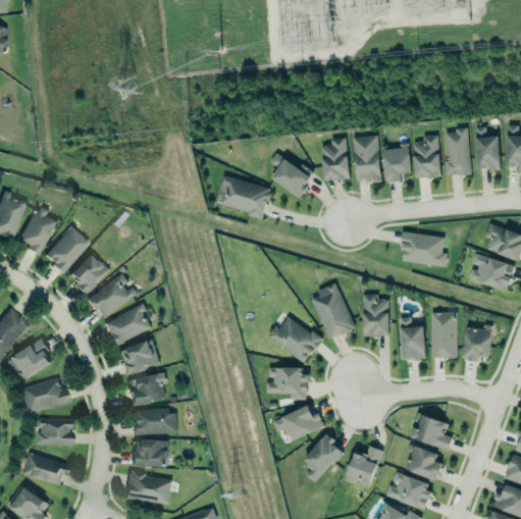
[(8,30),(0,28),(0,51),(4,53),(8,30)]
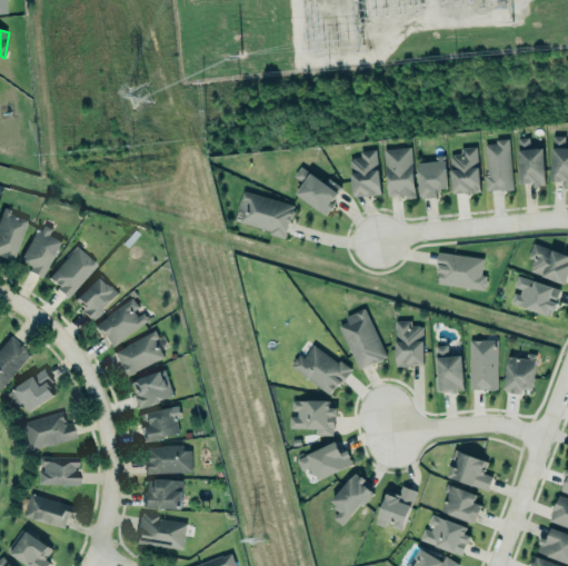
[(554,138),(566,138),(566,149),(567,149),(567,185),(565,185),(565,181),(562,181),(562,184),(552,182),(554,138)]
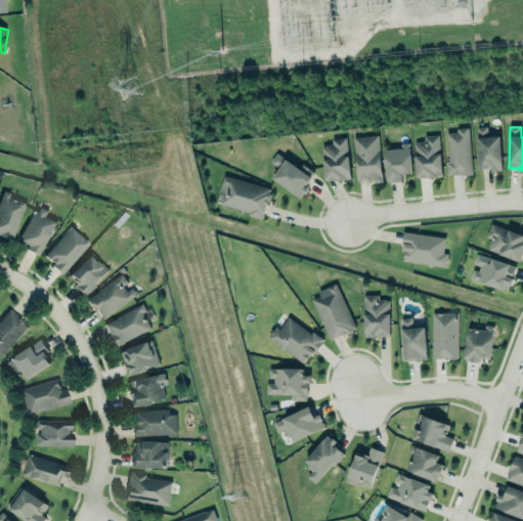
[(476,128),(486,128),(487,137),(499,136),(502,167),(479,169),(476,128)]
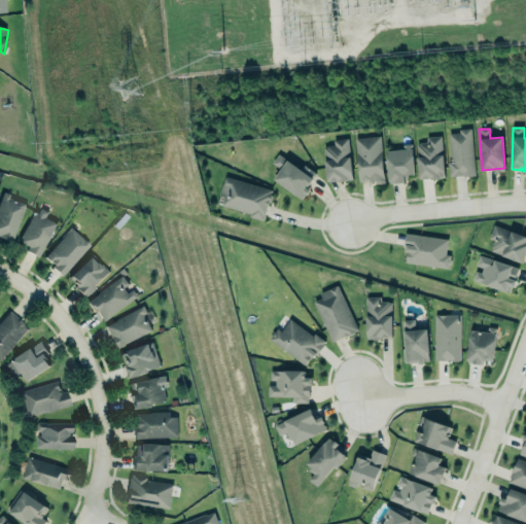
[(451,136),(461,135),(461,132),(471,131),(475,176),(450,178),(449,164),(452,164),(451,136)]
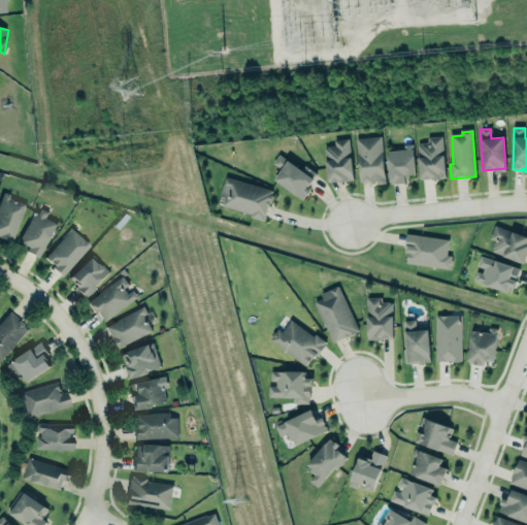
[(385,181),(360,184),(355,139),(380,136),(385,181)]
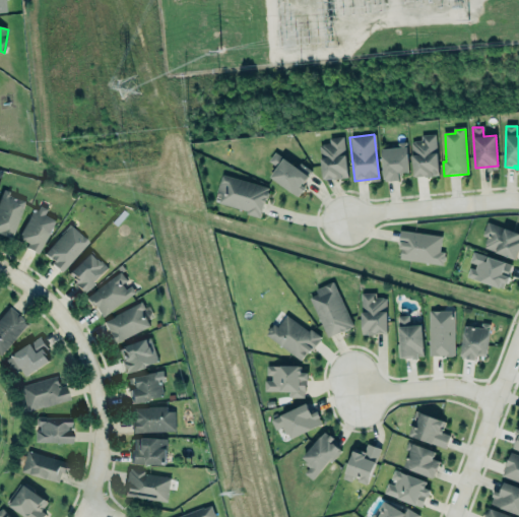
[(414,178),(411,141),(420,140),(420,136),(435,134),(439,176),(414,178)]
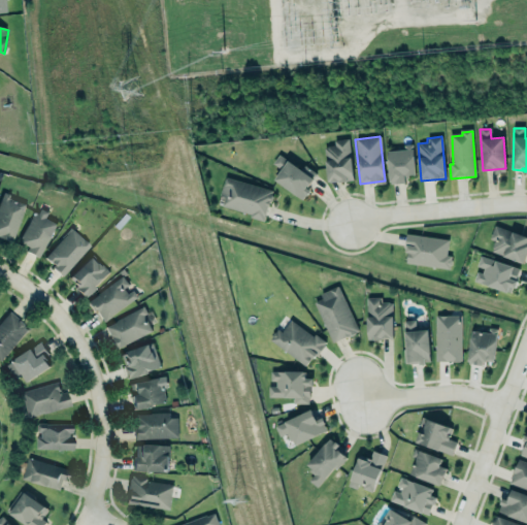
[(335,141),(350,139),(354,173),(354,181),(344,181),(330,184),(330,182),(329,182),(325,150),(328,149),(329,148),(336,146),(335,141)]
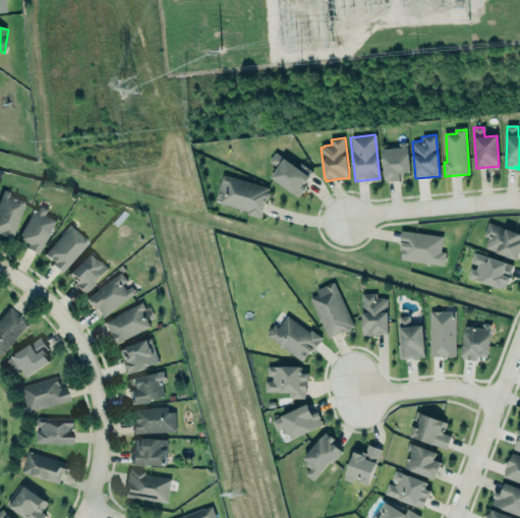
[(383,152),(385,184),(401,183),(401,176),(410,175),(408,145),(398,146),(398,151),(383,152)]
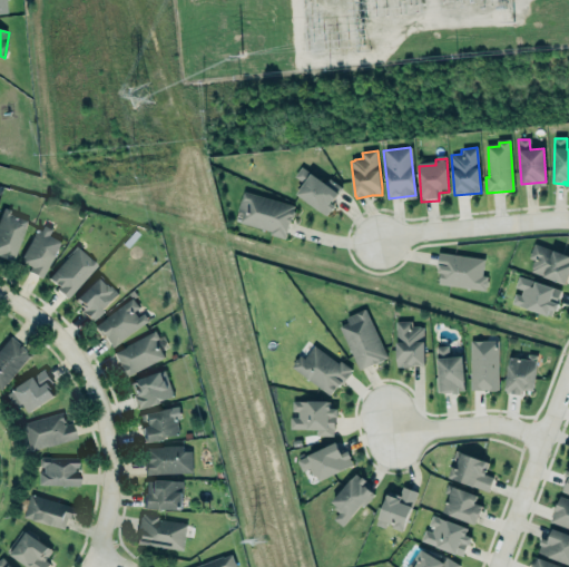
[(297,194),(327,216),(332,211),(333,212),(336,206),(333,204),(334,202),(339,193),(340,194),(343,189),(331,181),(327,185),(312,174),(311,175),(303,168),(295,178),(304,185),(297,194)]
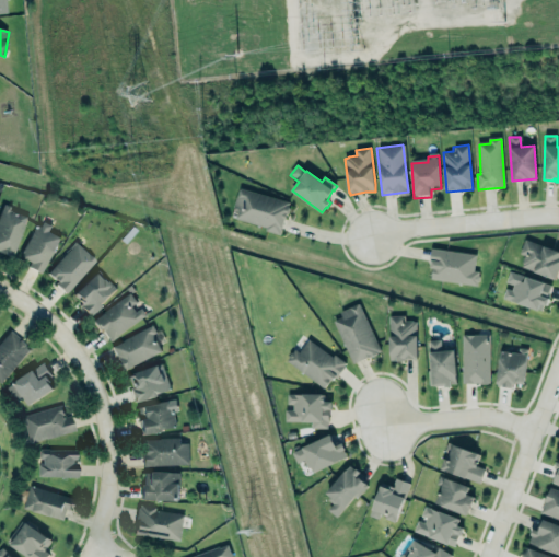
[(282,235),(290,205),(240,190),(234,211),(239,212),(235,222),(282,235)]
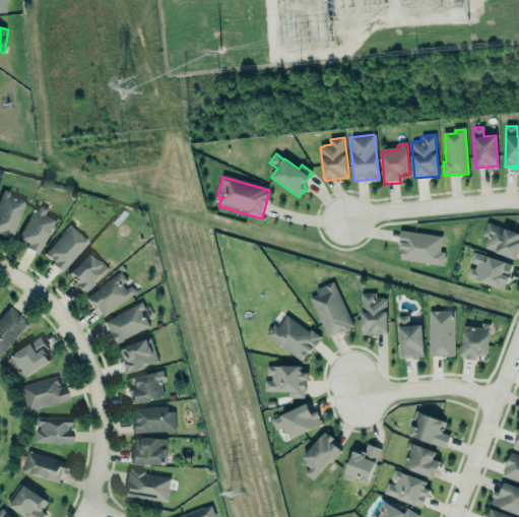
[(0,198),(3,190),(10,193),(9,196),(25,202),(11,240),(0,235),(0,198)]
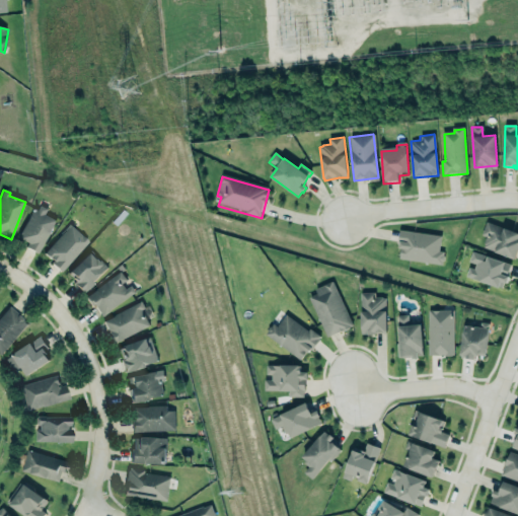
[(20,238),(28,243),(26,247),(31,249),(38,253),(56,221),(46,215),(48,210),(41,206),(39,211),(34,209),(19,234),(22,233),(20,238)]
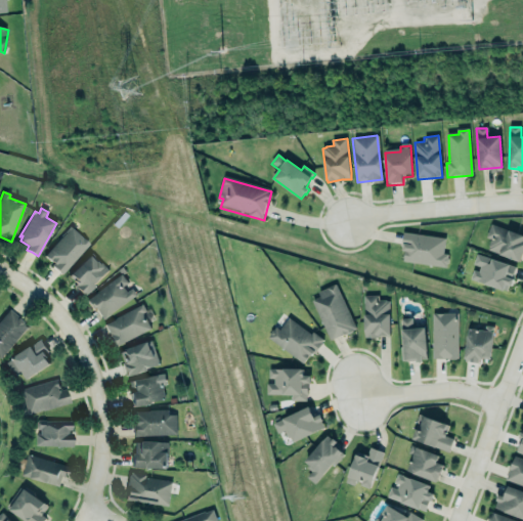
[(522,256),(520,263),(487,252),(491,240),(487,239),(491,225),(522,236),(522,256)]
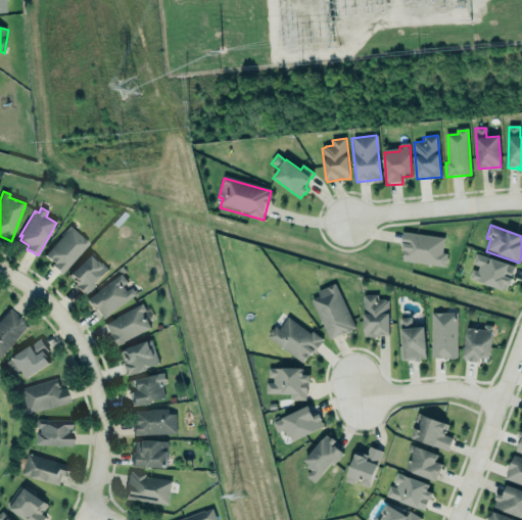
[(89,243),(69,228),(44,260),(63,275),(89,243)]
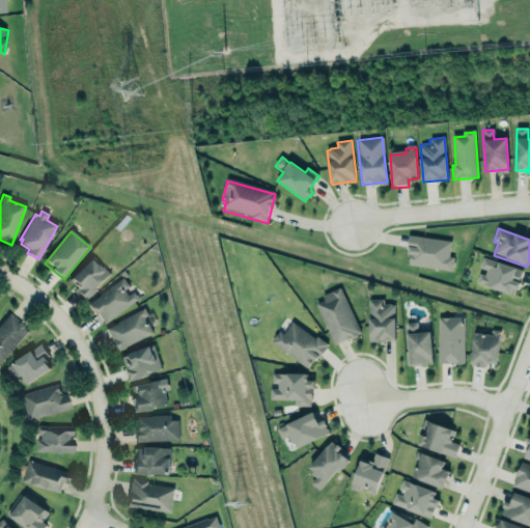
[(410,237),(452,243),(450,257),(454,258),(454,262),(455,264),(454,267),(453,269),(452,272),(410,266),(411,254),(409,253),(410,249),(409,248),(410,237)]
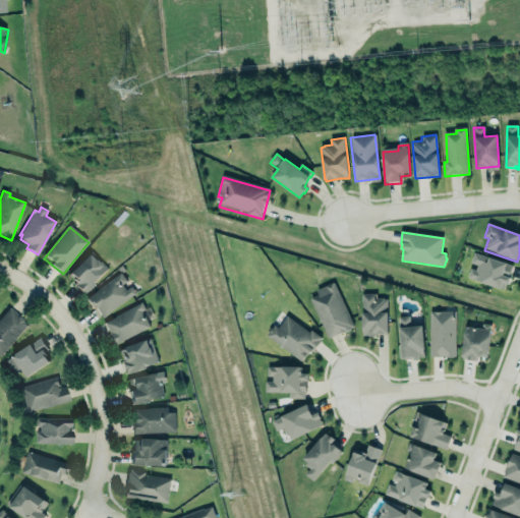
[(66,276),(84,294),(108,272),(91,253),(66,276)]
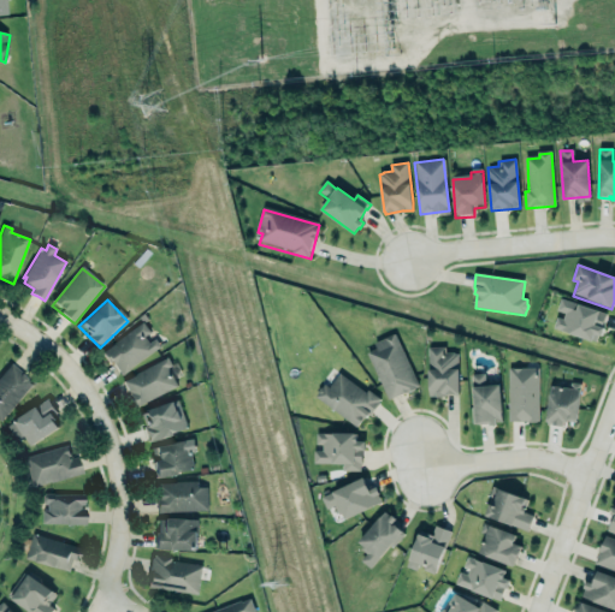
[(553,331),(598,345),(607,316),(561,302),(556,316),(557,316),(553,331)]
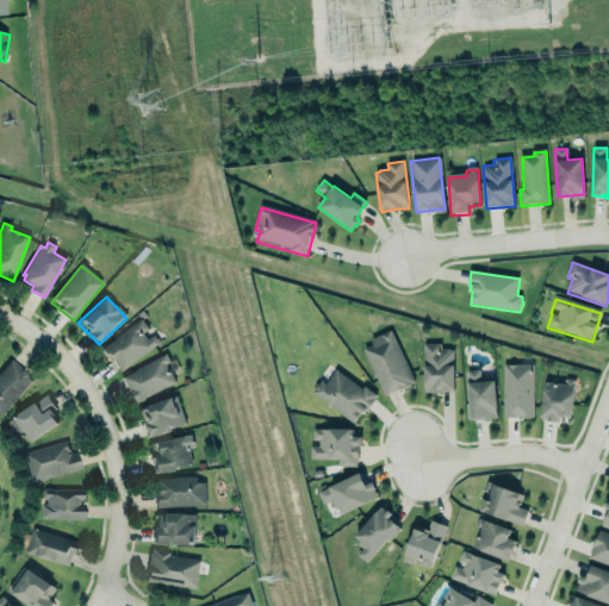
[(101,349),(118,373),(160,347),(151,335),(143,323),(101,349)]
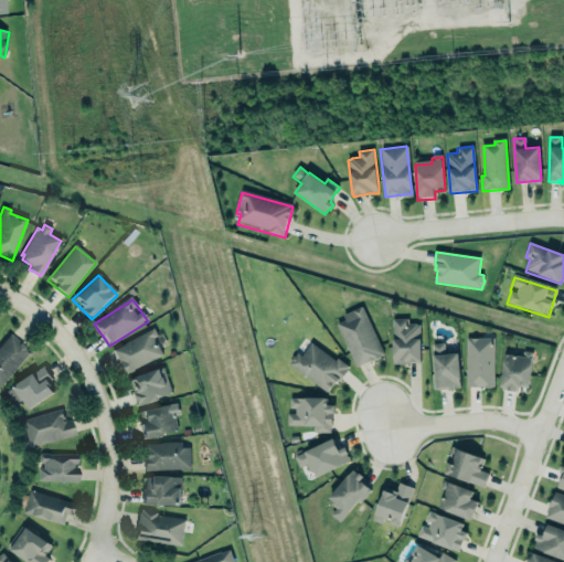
[(339,326),(353,369),(382,360),(365,309),(342,316),(344,324),(339,326)]
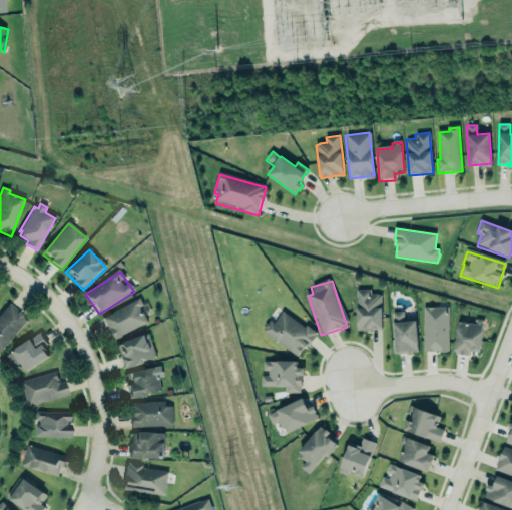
[(383,332),(381,297),(372,297),(371,291),(356,292),(357,333),(383,332)]
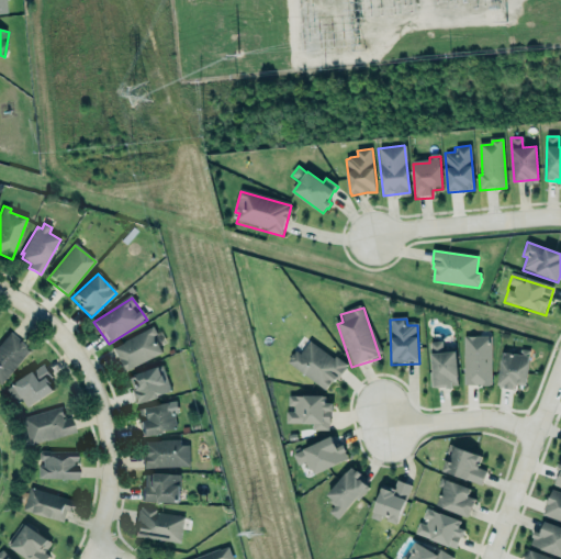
[(112,348),(124,373),(163,354),(154,337),(157,335),(154,327),(112,348)]
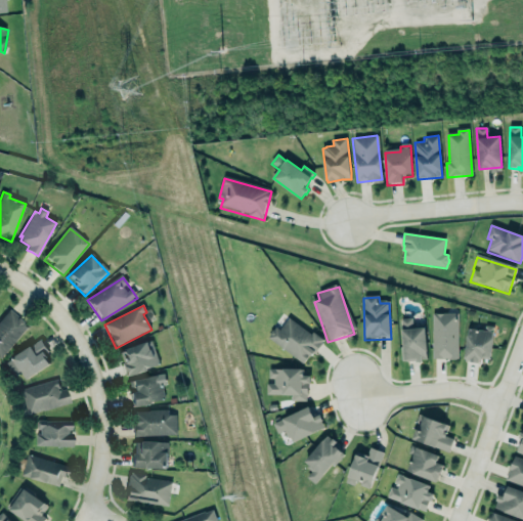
[(0,321),(0,360),(2,362),(29,328),(8,311),(0,321)]
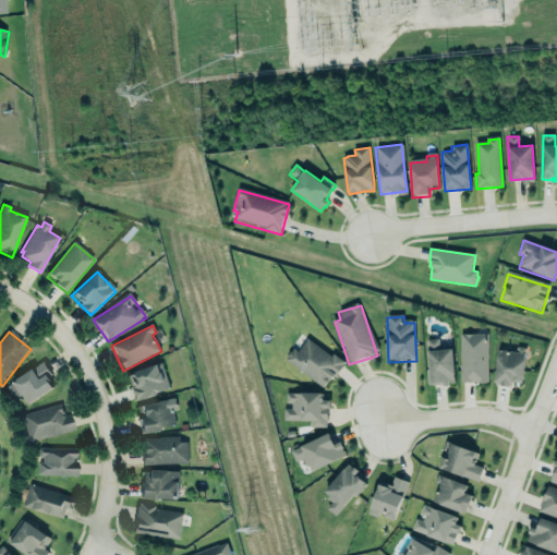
[(461,335),(487,334),(488,383),(461,383),(461,335)]
